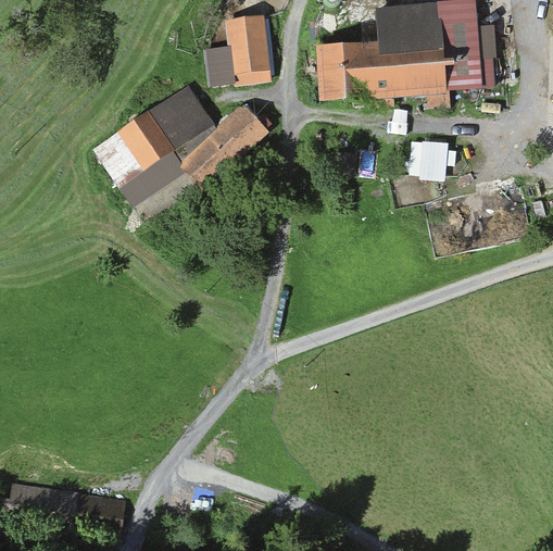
[(269,21),(225,20),(224,73),(268,73),(269,21)]
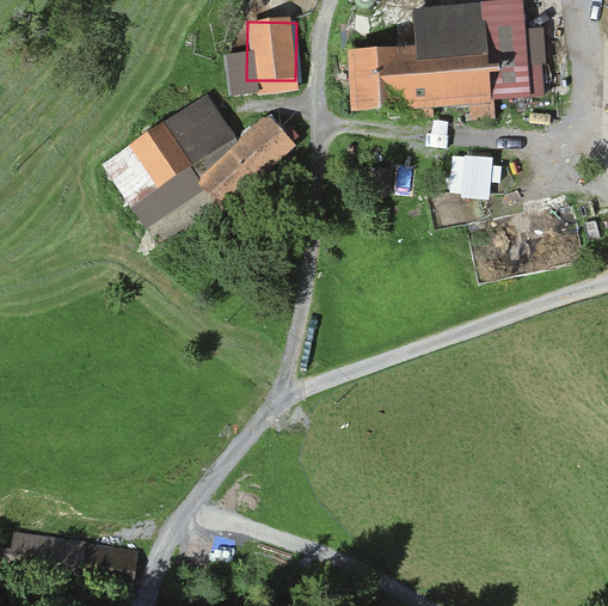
[(503,44),(361,47),(362,109),(503,106),(503,44)]
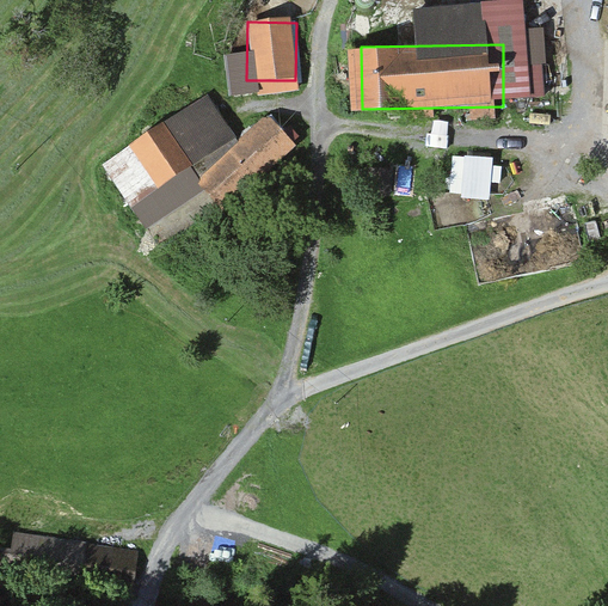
[(235,138),(207,93),(100,163),(129,204),(235,138)]
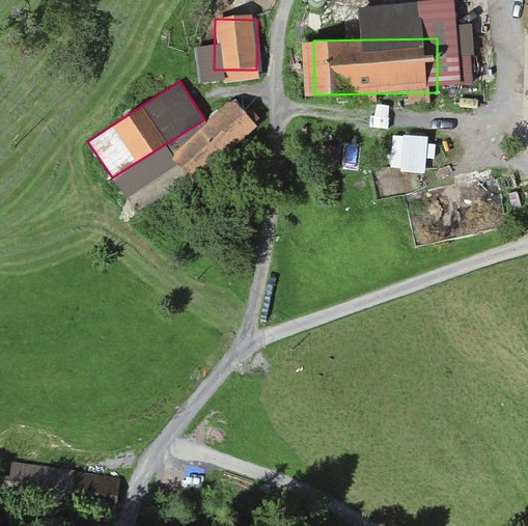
[(227,103),(168,160),(193,185),(252,128),(227,103)]
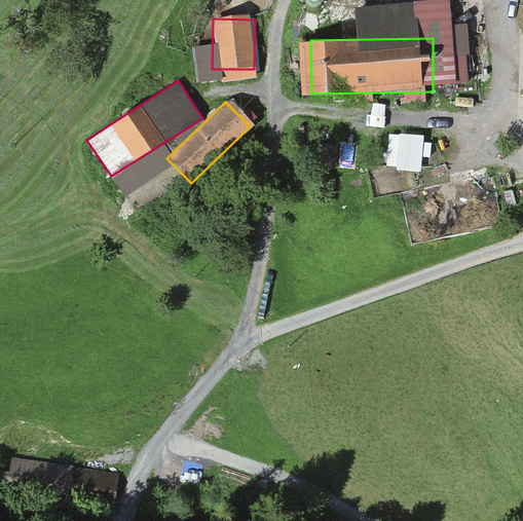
[(396,165),(420,168),(423,129),(399,127),(396,165)]
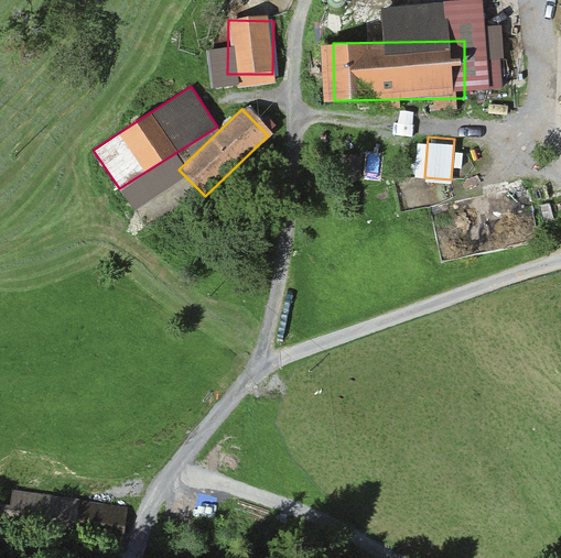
[(129,504),(14,488),(7,533),(114,545),(123,525),(129,504)]
